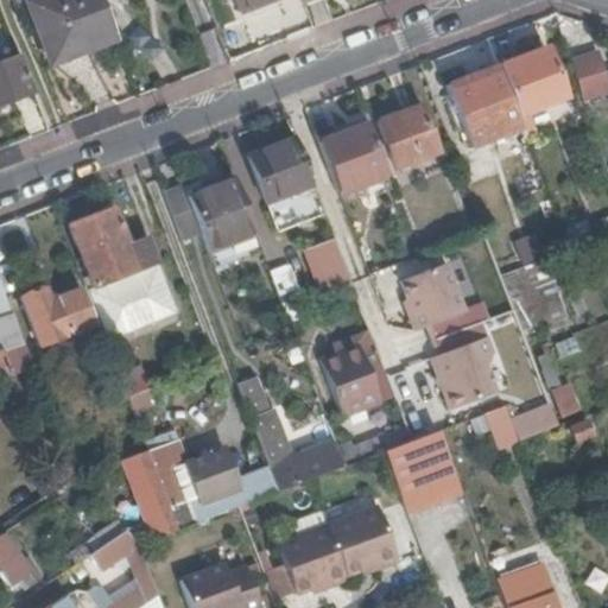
[(86,38),(87,43),(114,35),(100,0),(62,0),(35,11),(49,50),(86,38)]
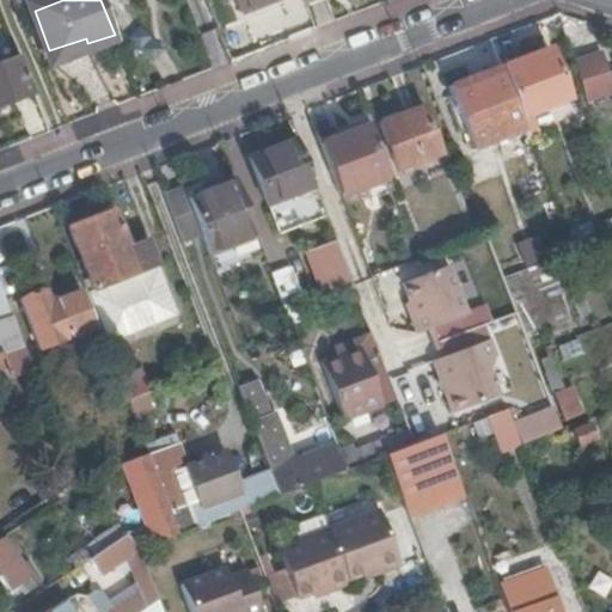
[(269,0),(236,0),(242,12),(269,0)]
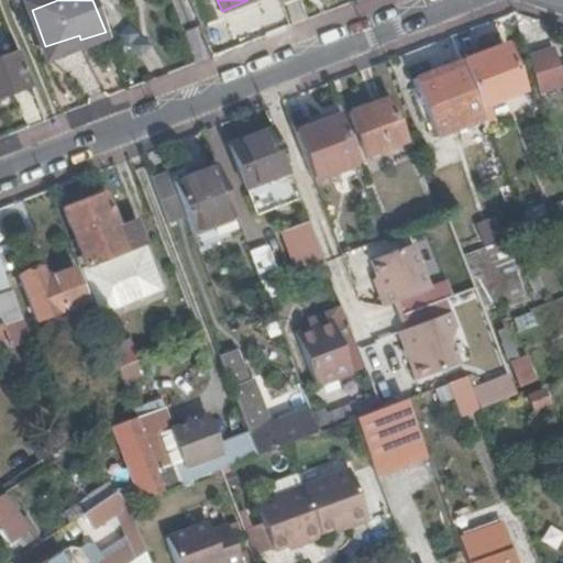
[(506,42),(462,59),(489,129),(501,123),(493,101),(523,88),(506,42)]
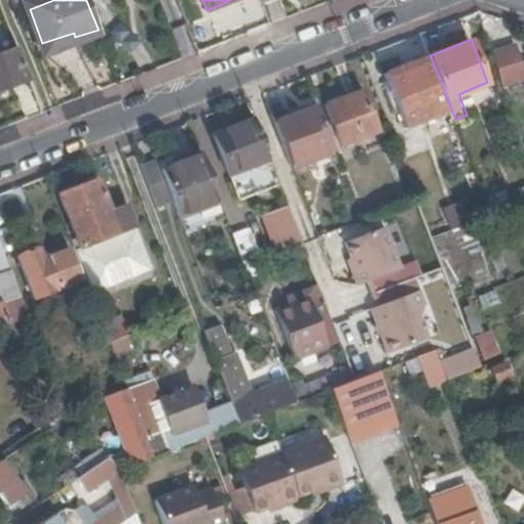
[(523,72),(515,43),(492,50),(506,89),(523,83),(523,72)]
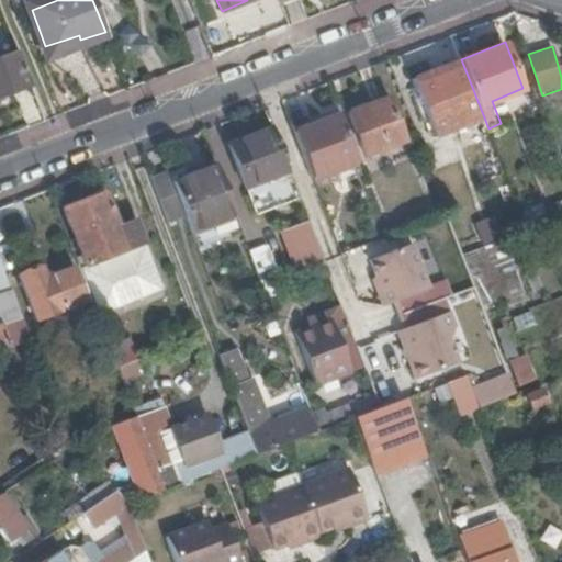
[(0,97),(30,87),(17,53),(0,58),(0,97)]
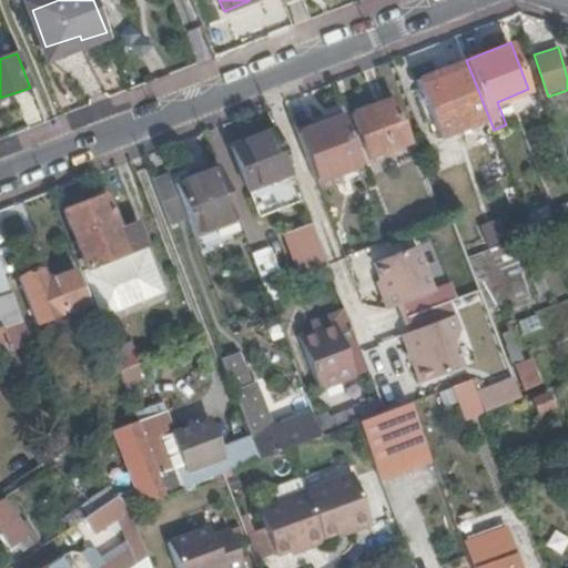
[(476,124),(453,66),(417,79),(440,137),(476,124)]
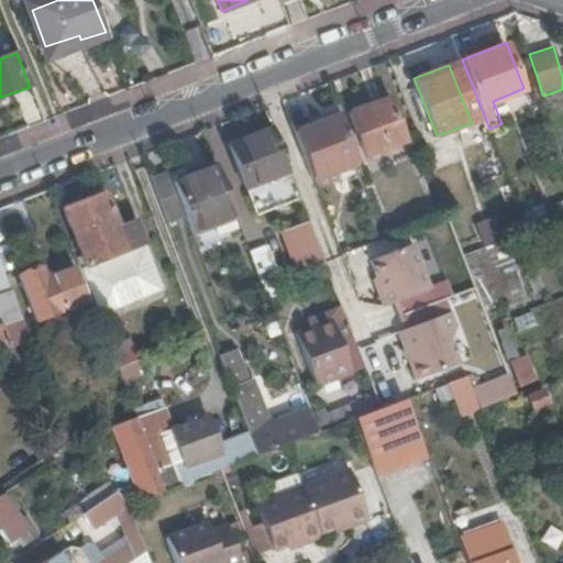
[(407,140),(389,97),(352,111),(368,154),(407,140)]
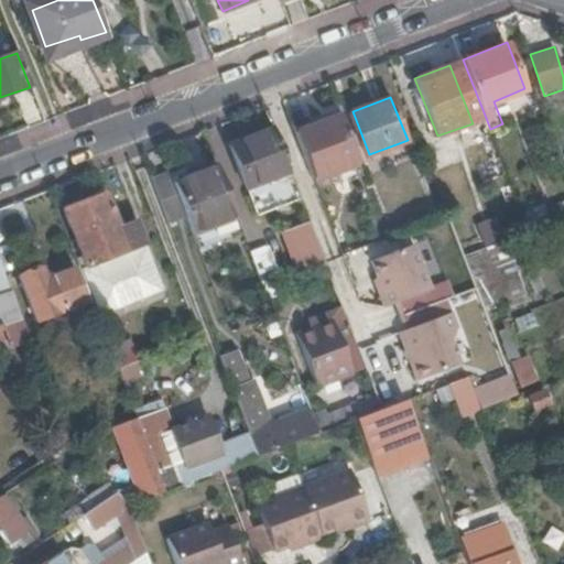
[(339,114),(296,131),(314,177),(337,169),(358,161),(339,114)]
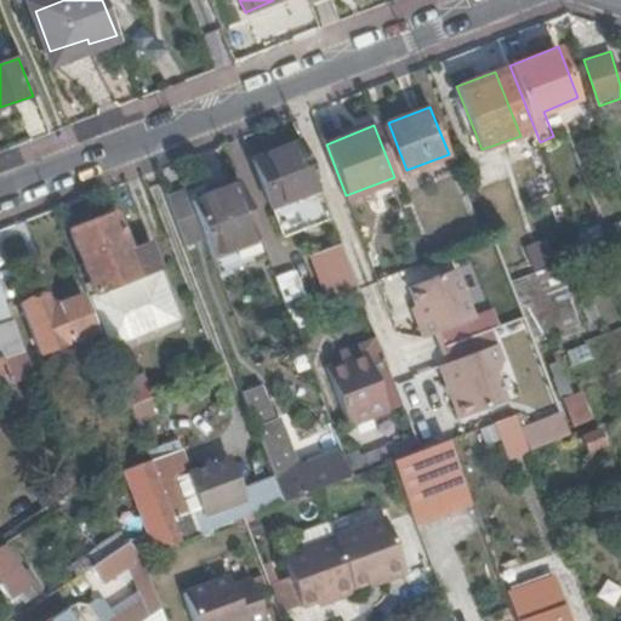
[(254,158),(272,206),(273,205),(320,188),(301,140),(254,158)]
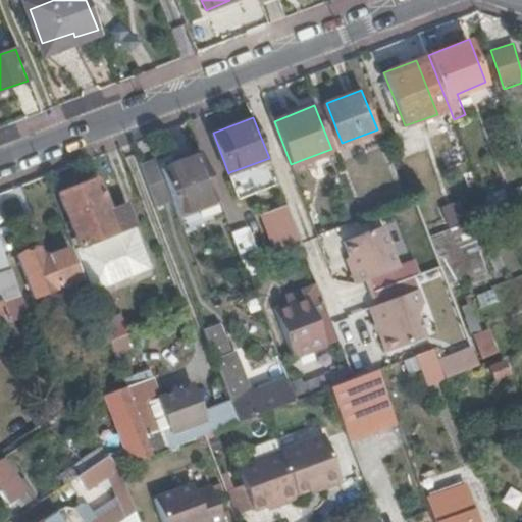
[(203,158),(162,173),(171,198),(174,206),(179,218),(220,203),(203,158)]
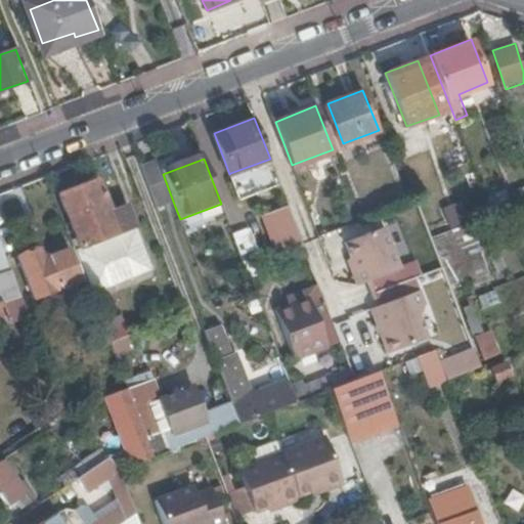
[(270,159),(230,173),(239,198),(279,183),(270,159)]
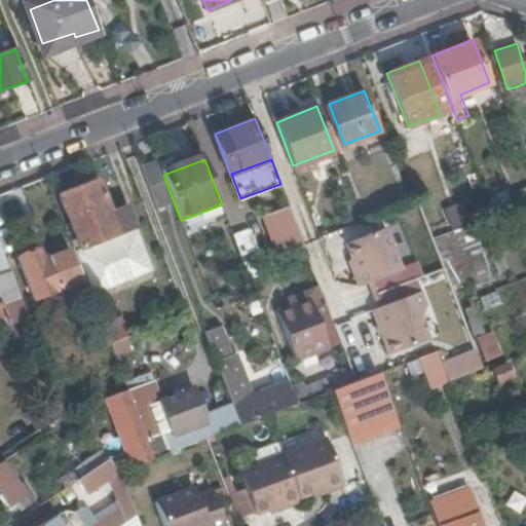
[(158,160),(142,166),(157,205),(173,199),(163,175),(158,160)]
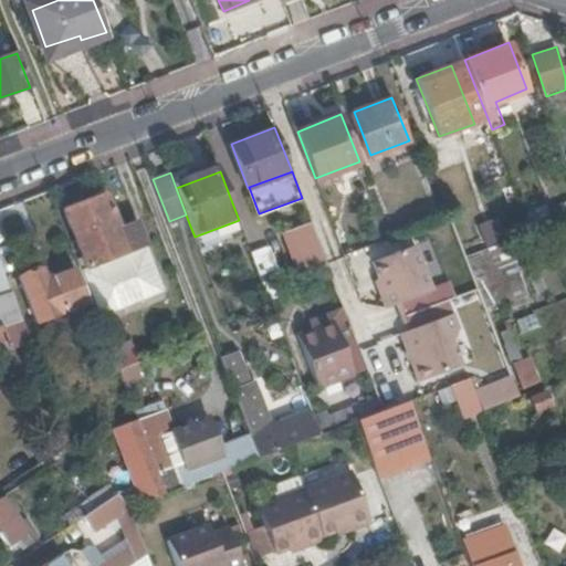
[(88,266),(80,270),(97,314),(160,290),(136,222),(119,228),(106,194),(66,209),(88,266)]
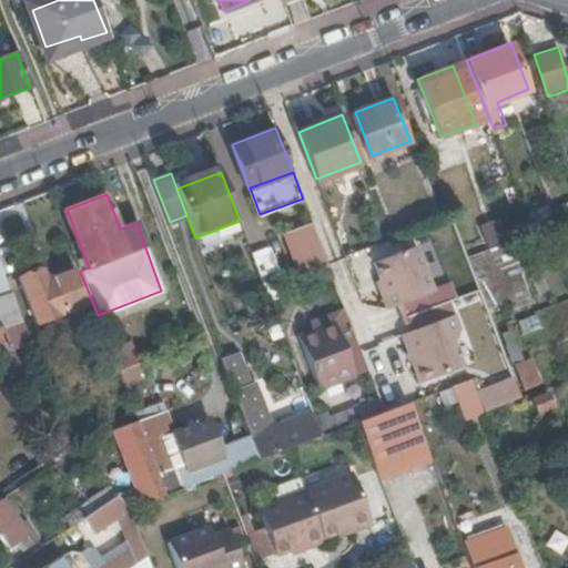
[(458,212),(463,223),(456,225),(468,256),(533,231),(526,217),(501,227),(503,230),(477,240),(473,230),(488,224),(480,203),(458,212)]
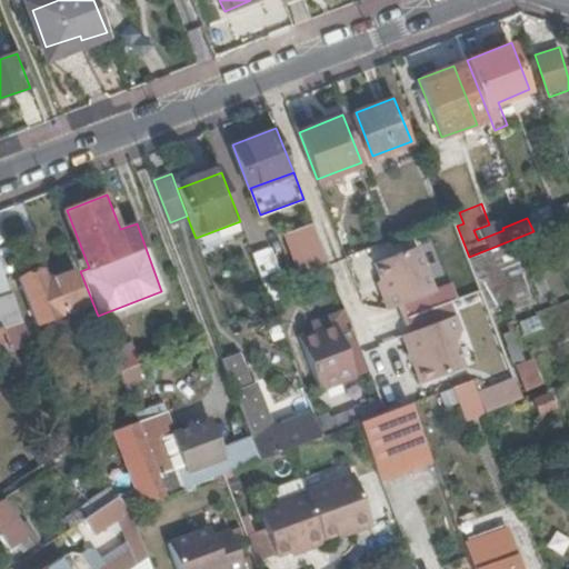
[(549,205),(528,212),(535,231),(556,223),(549,205)]
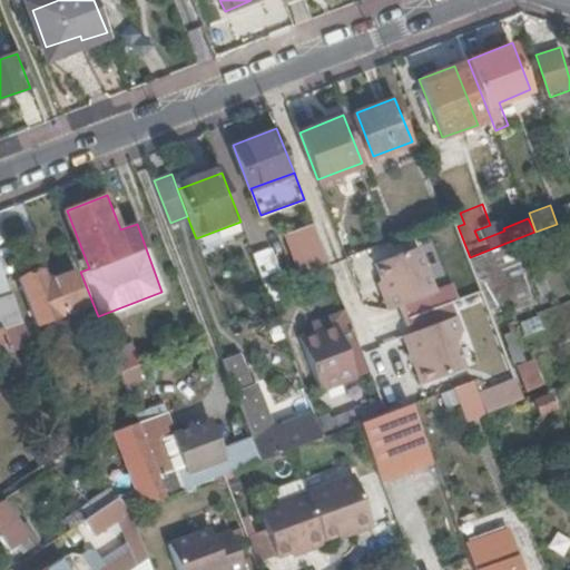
[(314,225),(291,234),(306,277),(331,268),(328,263),(314,225)]
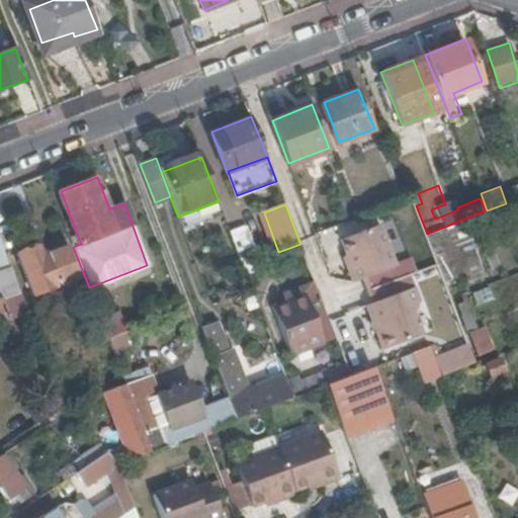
[(466,222),(428,236),(440,266),(479,251),(466,222)]
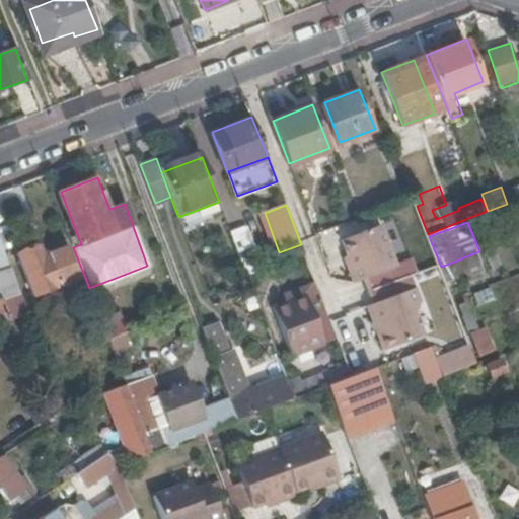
[(357,283),(399,266),(383,225),(346,239),(352,254),(347,256),(357,283)]
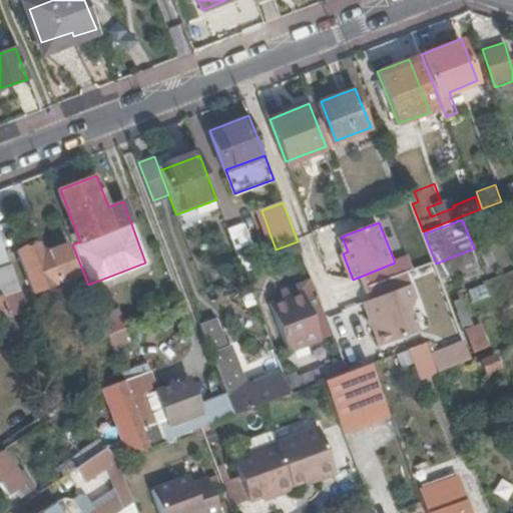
[(245,223),(227,227),(232,249),(250,245),(245,223)]
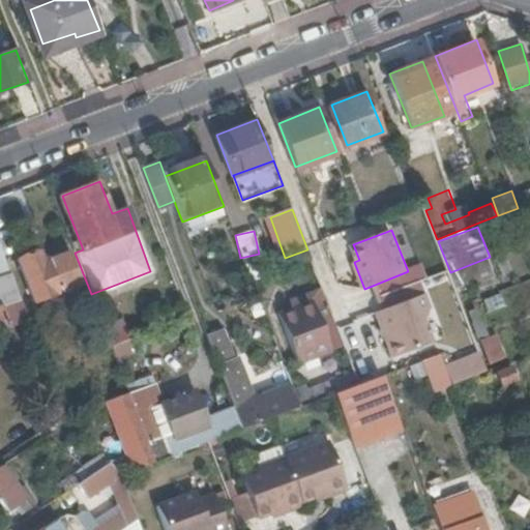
[(0,245),(0,275),(8,272),(10,271),(7,265),(0,245)]
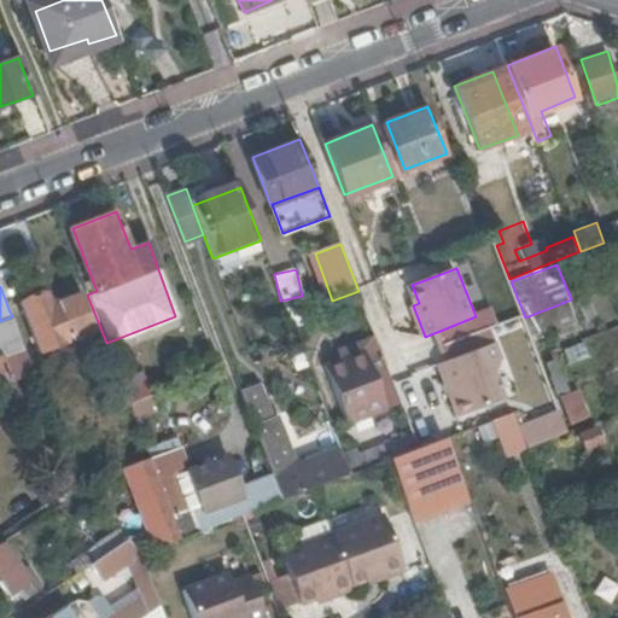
[(25,303),(9,309),(12,316),(27,357),(34,375),(47,371),(41,353),(91,333),(76,296),(52,305),(47,292),(25,301),(25,303)]
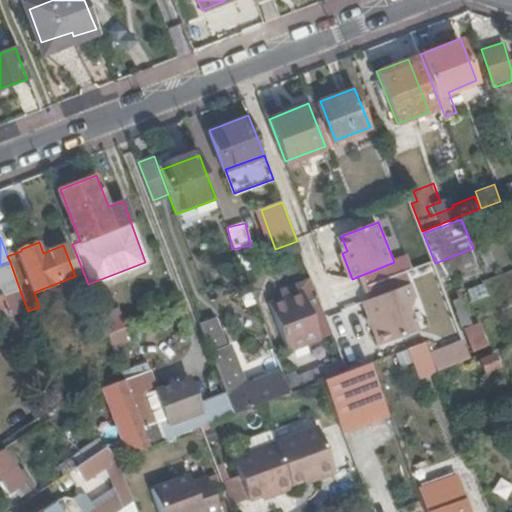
[(457,257),(436,265),(445,289),(466,281),(457,257)]
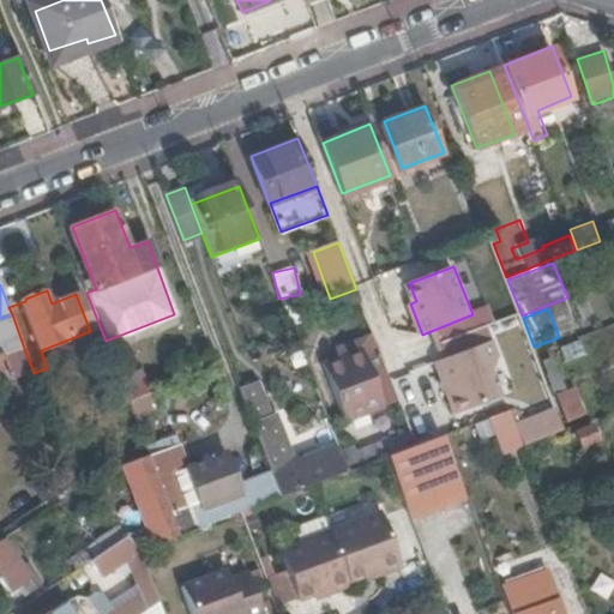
[(0,383),(30,373),(10,315),(0,319),(0,383)]
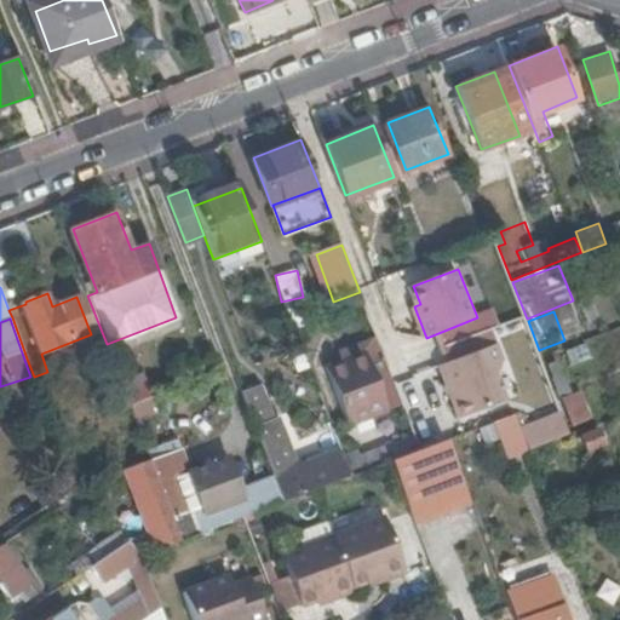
[(442,348),(448,361),(442,365),(464,418),(512,397),(499,366),(509,361),(501,342),(486,348),(481,333),(442,348)]
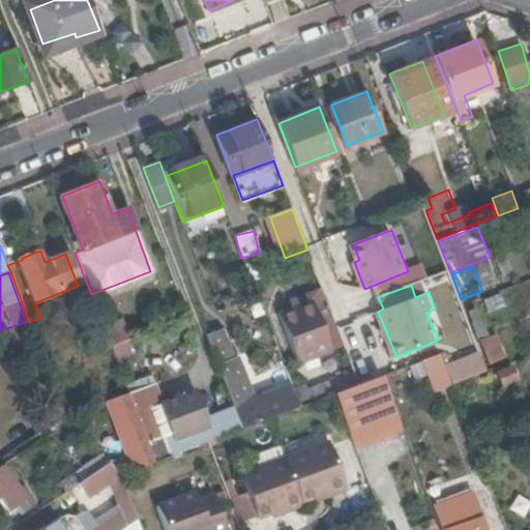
[(306,363),(315,385),(353,370),(323,290),(293,301),(296,307),(283,313),(303,365),(306,363)]
